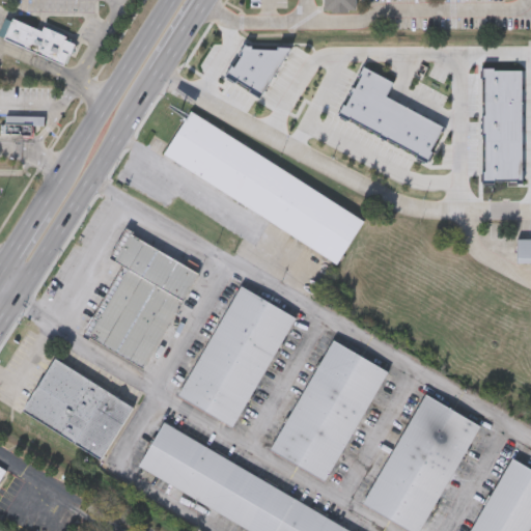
[(323,0),(354,0),(354,8),(323,8),(323,0)]
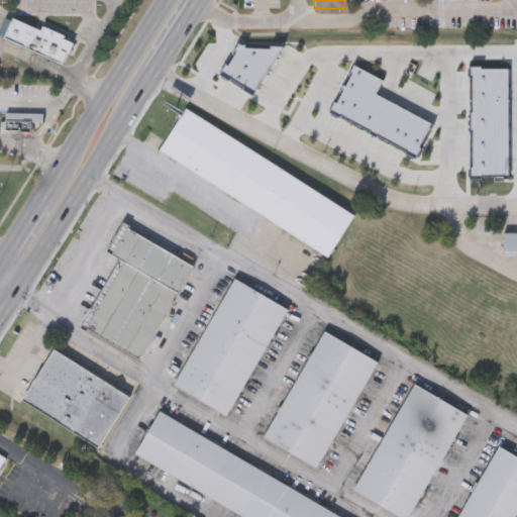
[(0,26),(6,14),(39,29),(41,24),(71,37),(60,63),(0,35),(0,26)]
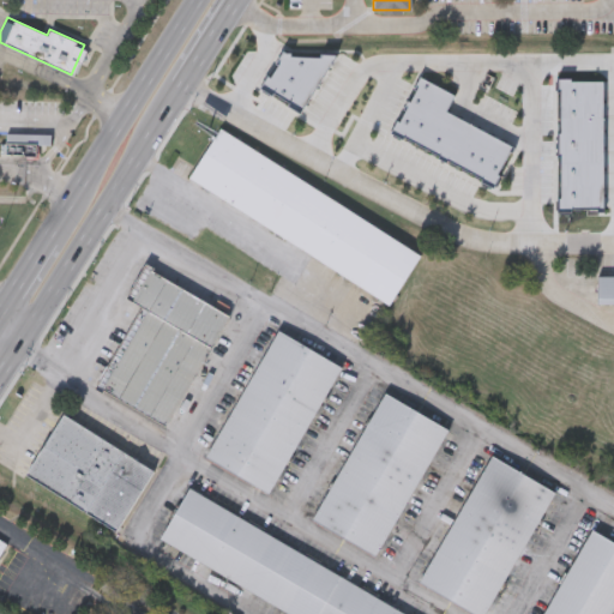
[(188,178),(220,128),(420,256),(389,306),(188,178)]
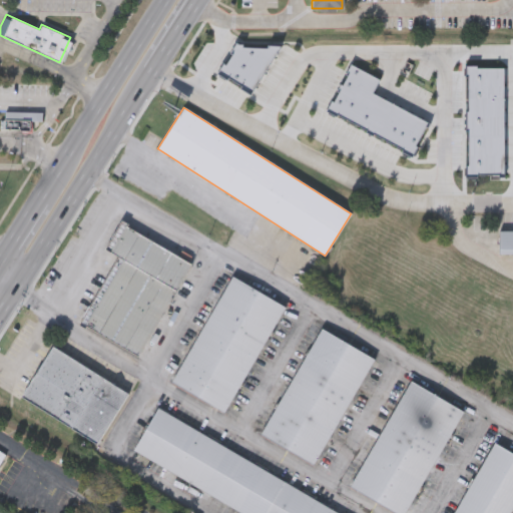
[(27,125),(3,125),(3,110),(27,110),(27,125)]
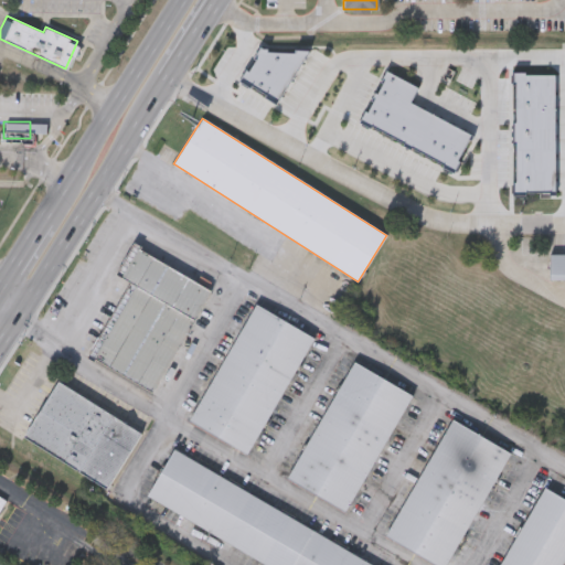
[(153,392),(89,356),(130,281),(117,275),(131,247),(209,289),(153,392)]
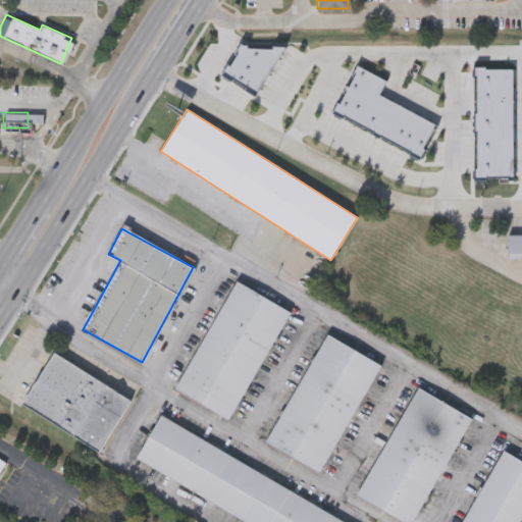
[(521,235),(521,258),(507,258),(507,235),(521,235)]
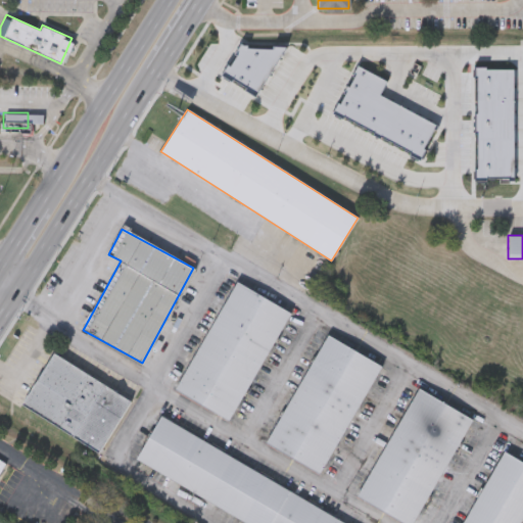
[(174,389),(237,282),(290,314),(228,421),(174,389)]
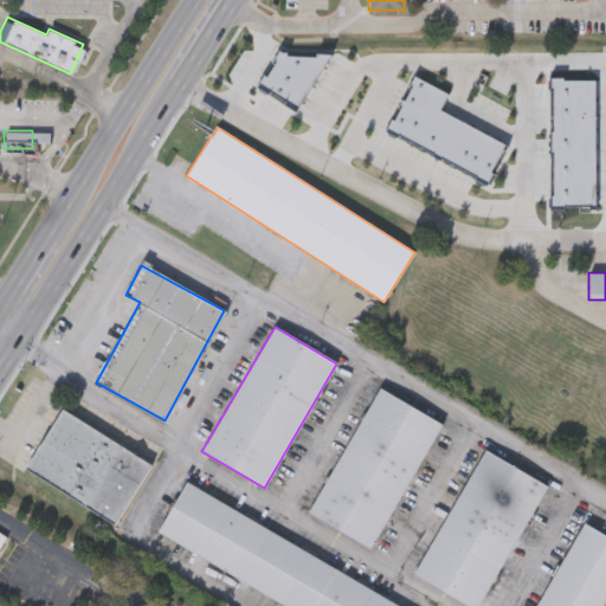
[(368,549),(307,511),(381,388),(443,426),(368,549)]
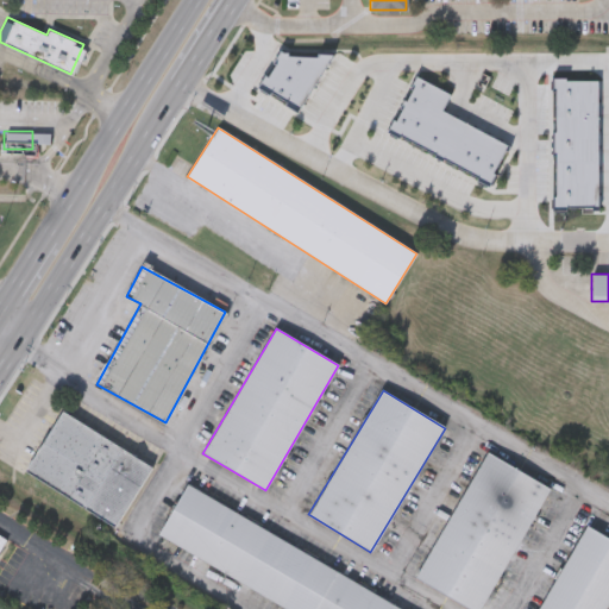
[(114,527),(24,471),(62,412),(151,468),(114,527)]
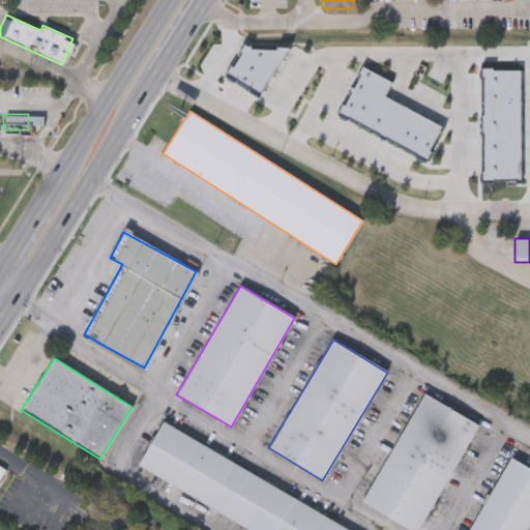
[(478,425),(417,529),(408,529),(361,502),(424,393),(478,425)]
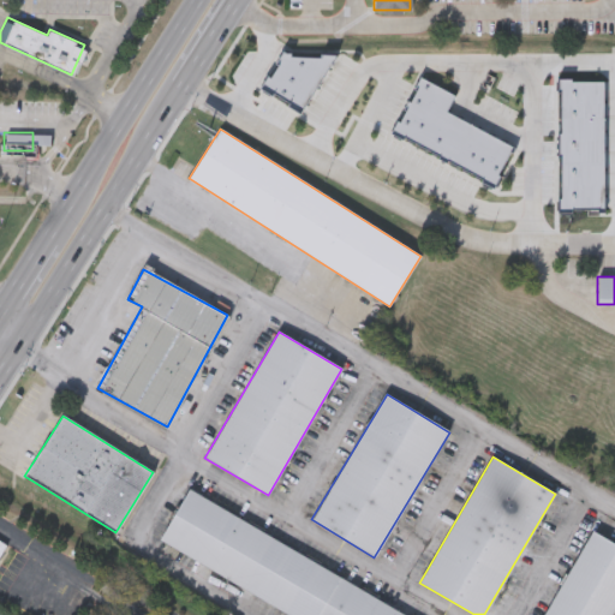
[(287,614),(160,541),(189,490),(404,614),(287,614)]
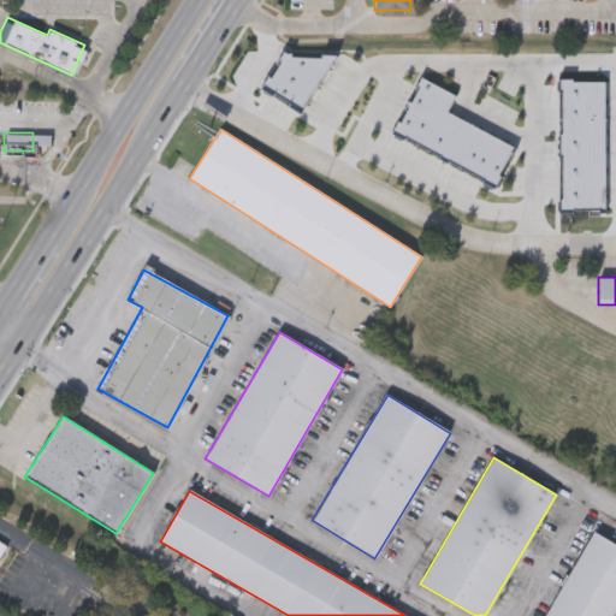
[(615,610),(611,615),(543,615),(594,532),(615,545),(615,610)]
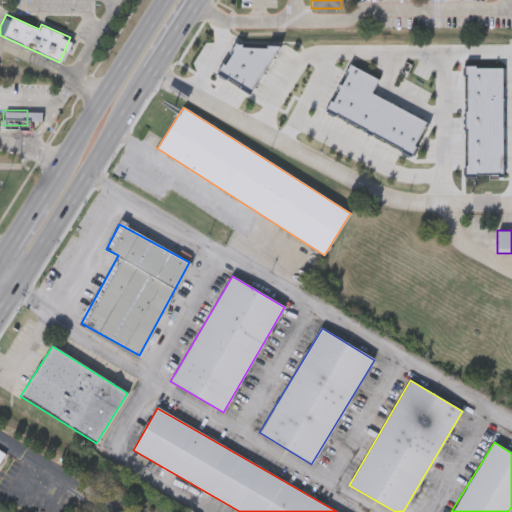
[(0,468),(8,456),(0,451),(0,468)]
